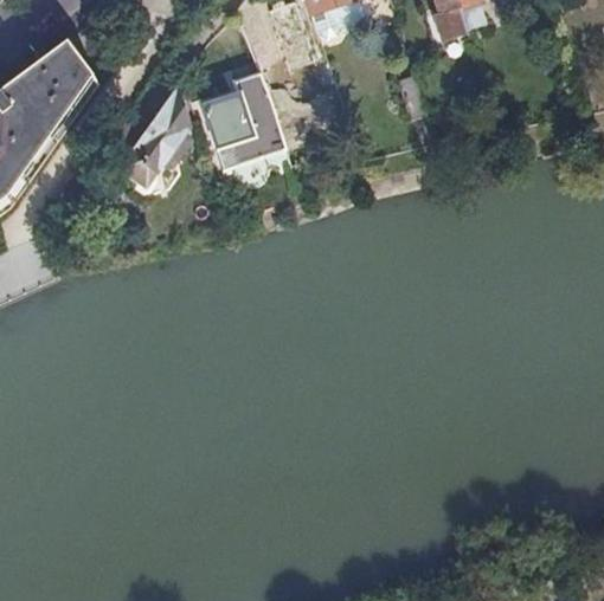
[(268,8),(269,15),(287,68),(312,59),(293,0),(268,8)]
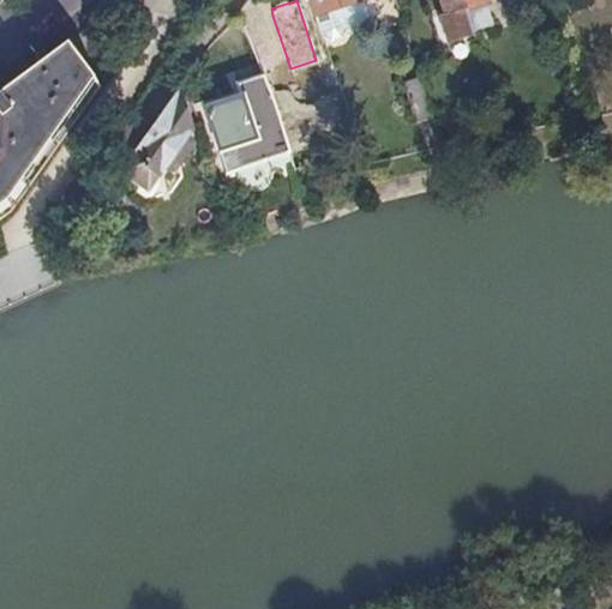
[(310,0),(323,36),(330,37),(340,35),(346,28),(347,26),(337,0),(310,0)]
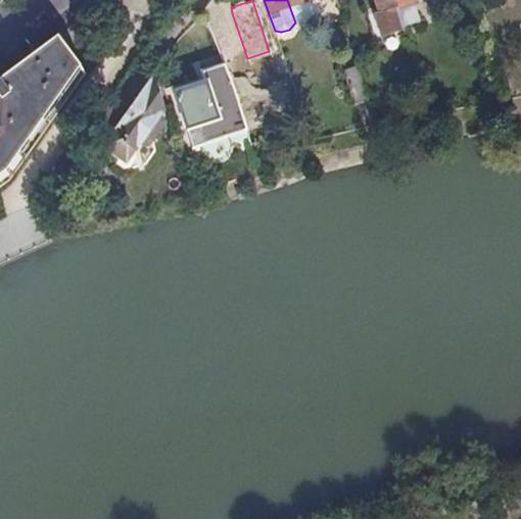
[(287,0),(295,22),(316,15),(311,0),(287,0)]
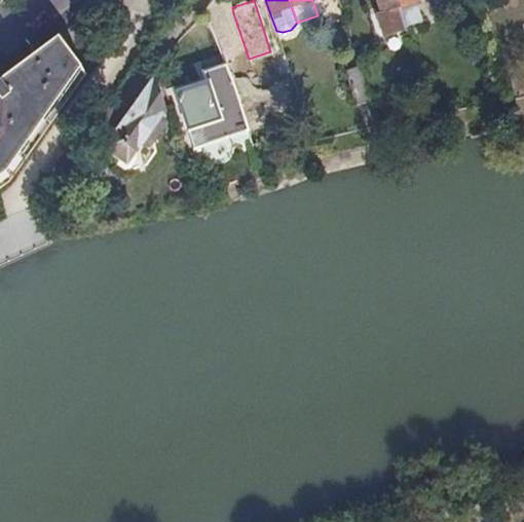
[(379,12),(384,31),(405,25),(399,6),(397,0),(378,0),(382,11),(379,12)]
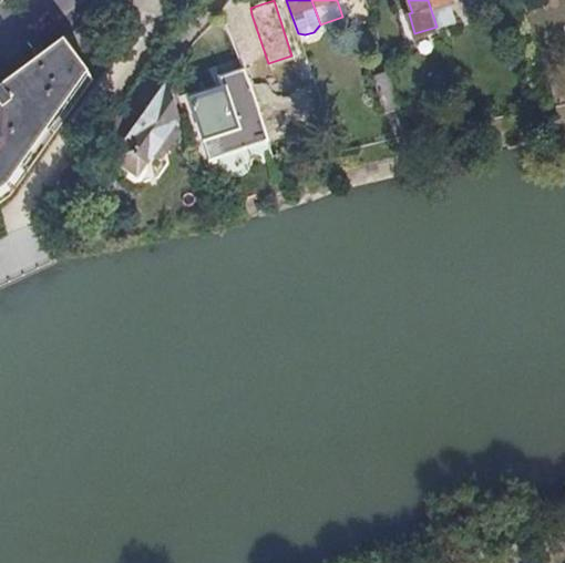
[(449,0),(430,7),(437,27),(454,21),(449,0)]
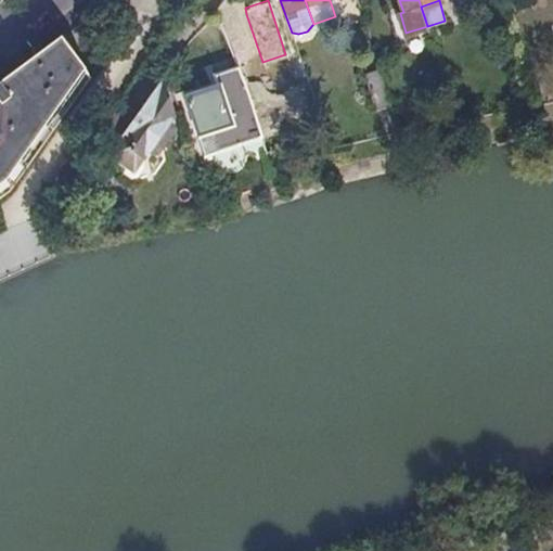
[(229,12),(217,16),(219,23),(231,18),(229,12)]
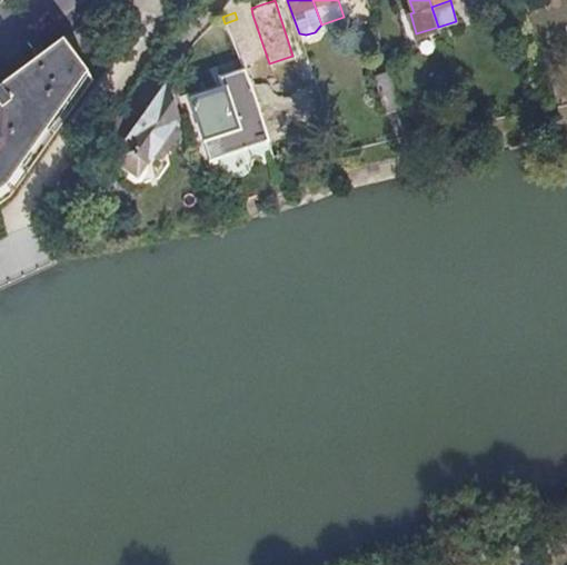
[(229,37),(237,35),(247,62),(251,76),(271,69),(269,63),(252,15),(237,19),(225,23),(229,37)]
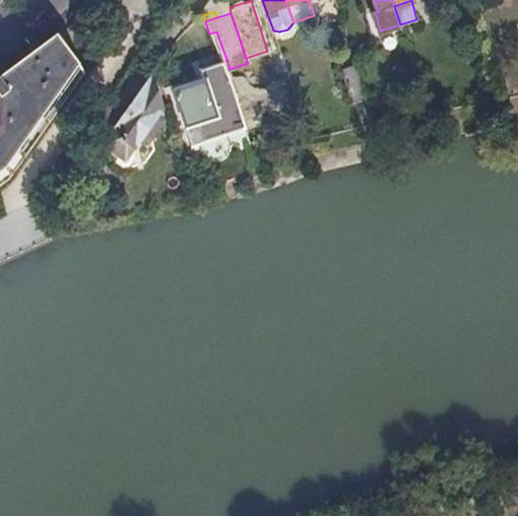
[(216,31),(209,34),(219,59),(225,57),(216,31)]
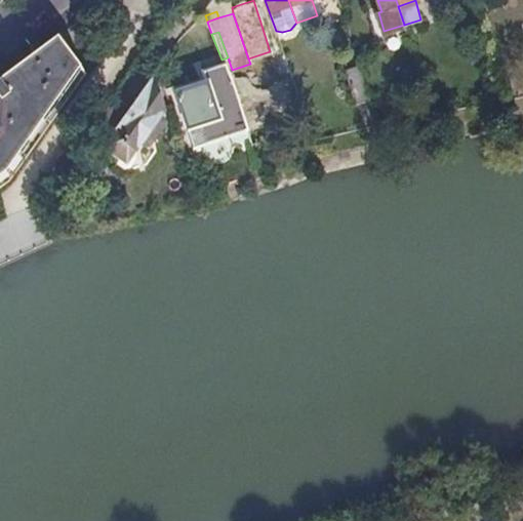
[(0,183),(7,178),(84,73),(56,35),(19,62),(0,76),(0,183)]
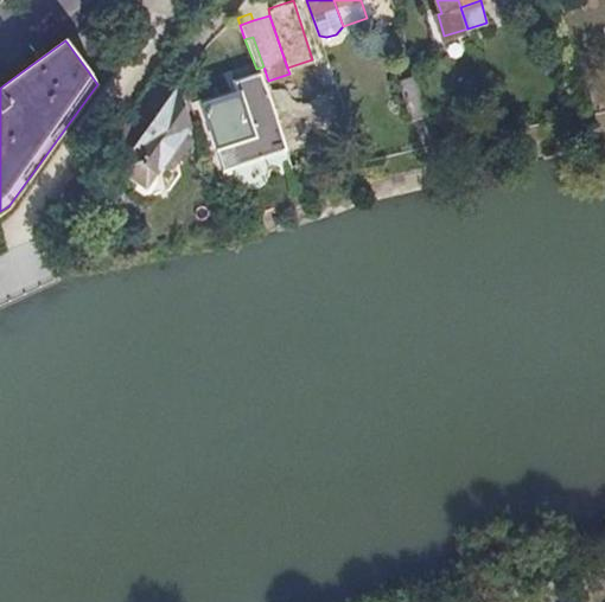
[(265,159),(262,155),(284,148),(258,74),(233,82),(236,94),(201,106),(222,168),(231,166),(233,170),(234,173),(236,178),(239,180),(242,183),(246,184),(249,184),(253,184),(258,183),(260,181),(263,178),(266,174),(267,171),(267,166),(267,162),(265,159)]
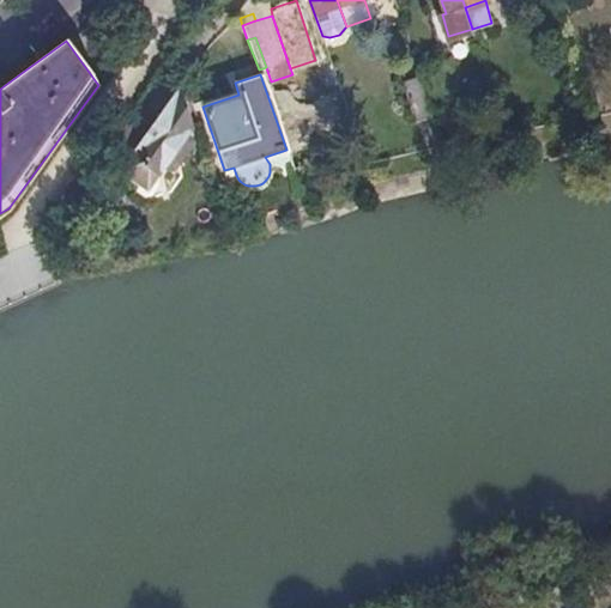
[(403,84),(413,120),(430,114),(419,79),(403,84)]
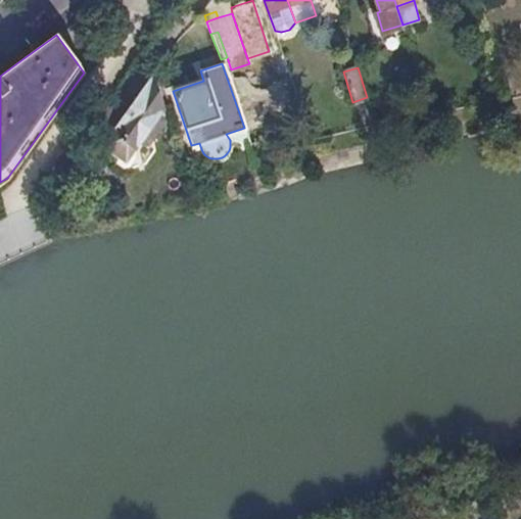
[(150,75),(133,100),(130,106),(101,147),(114,155),(126,163),(136,148),(162,108),(151,76),(150,75)]
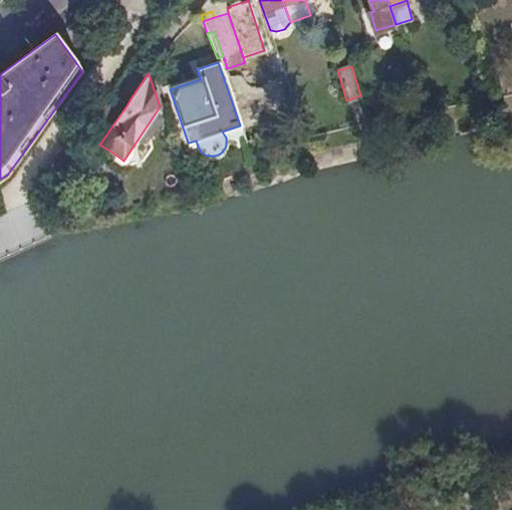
[(82,133),(99,145),(128,104),(110,93),(82,133)]
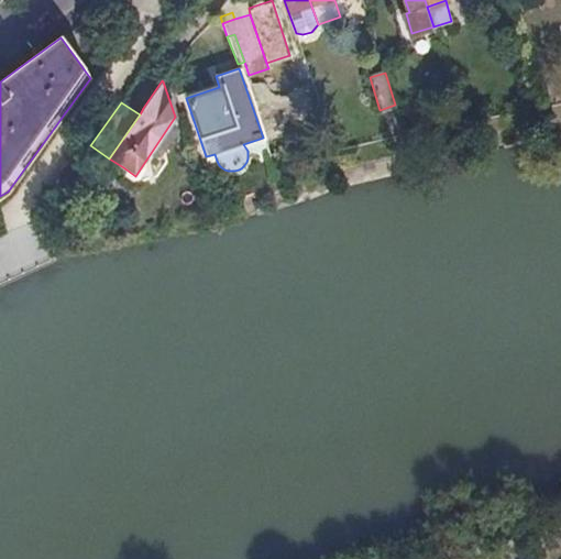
[(135,176),(123,167),(124,175),(133,181),(140,179),(147,170),(146,160),(135,176)]
